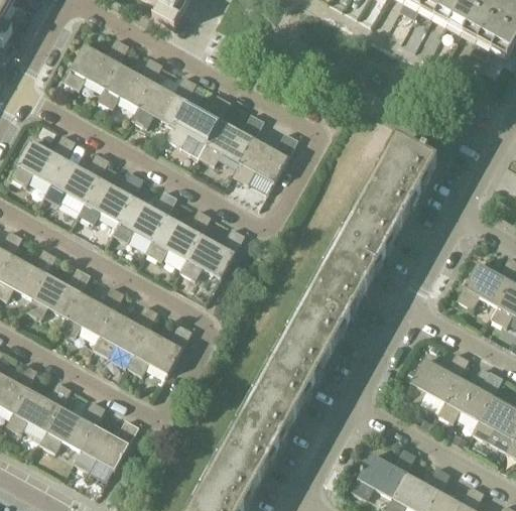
[(0,0),(0,50),(12,29),(0,22),(0,13),(7,0),(0,0)]
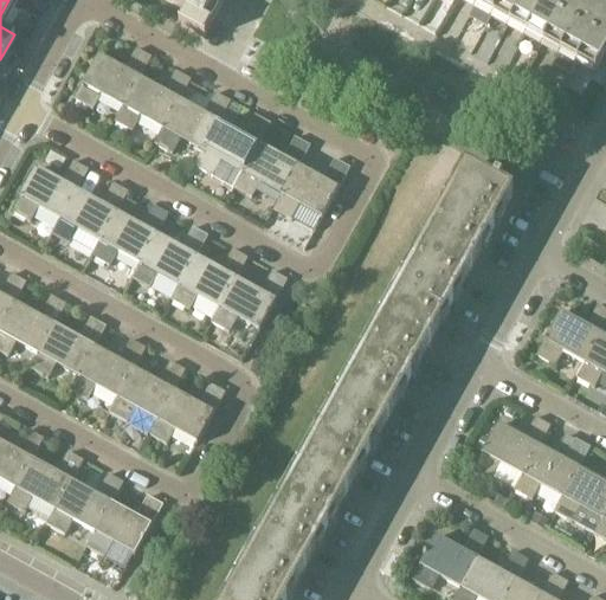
[(169,0),(185,8),(179,20),(204,34),(211,21),(205,18),(213,0),(169,0)]
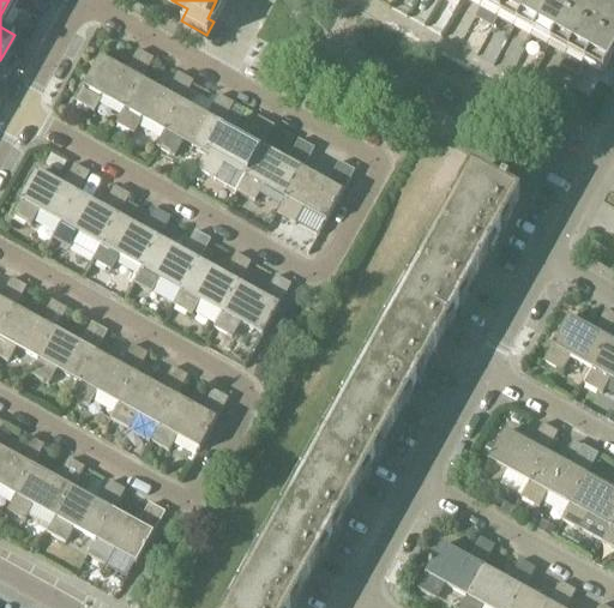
[(483,0),(483,1),(500,11),(506,0),(483,0)]
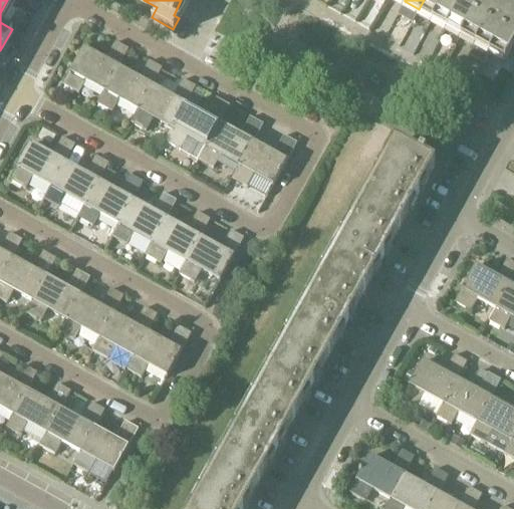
[(424,0),(419,9),(433,17),(442,0),(424,0)]
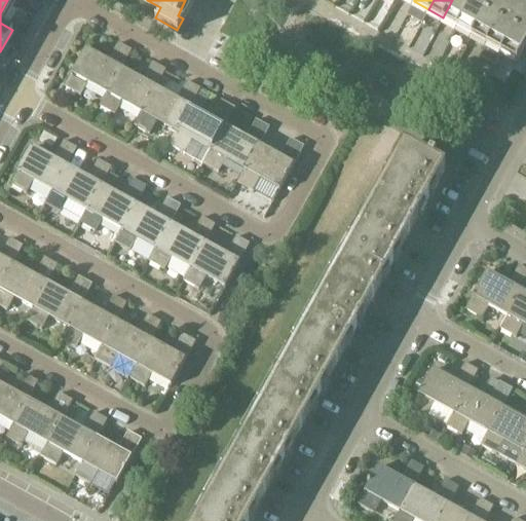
[(452,0),(443,17),(457,25),(471,0),(452,0)]
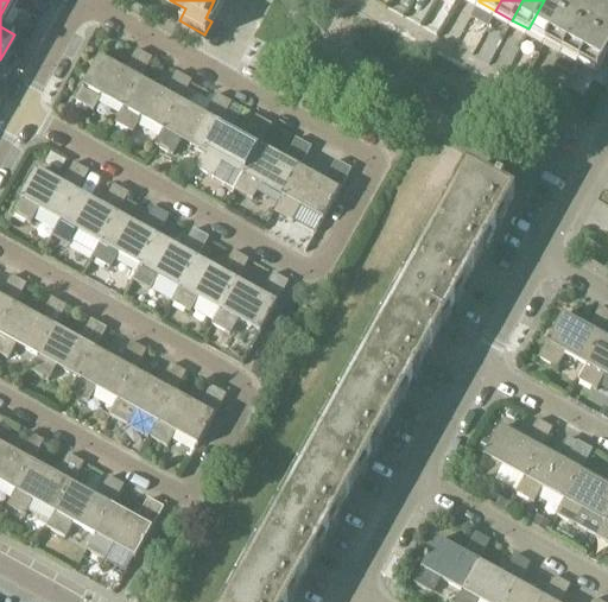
[(544,0),(529,29),(546,39),(567,0),(544,0)]
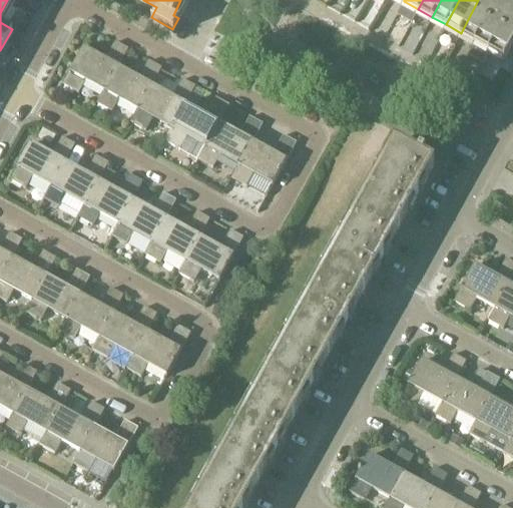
[(478,0),(461,33),(475,41),(497,0),(478,0)]
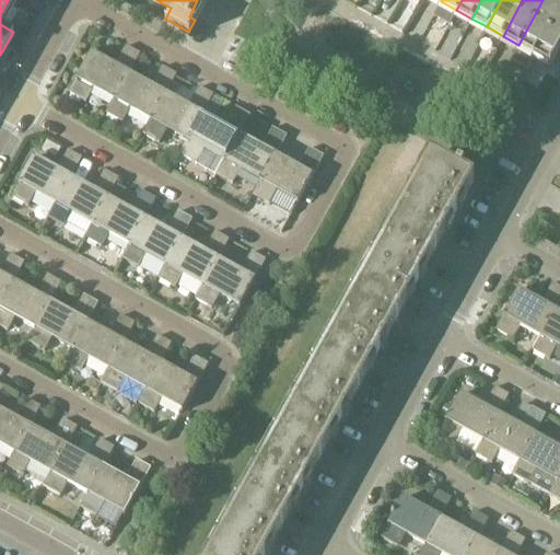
[(518,45),(534,54),(559,7),(559,6),(550,0),(543,0),(518,45)]
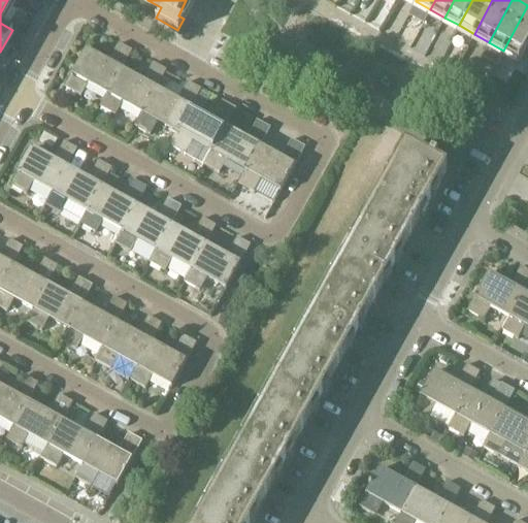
[(527,41),(527,6),(503,51),(519,59),(527,41)]
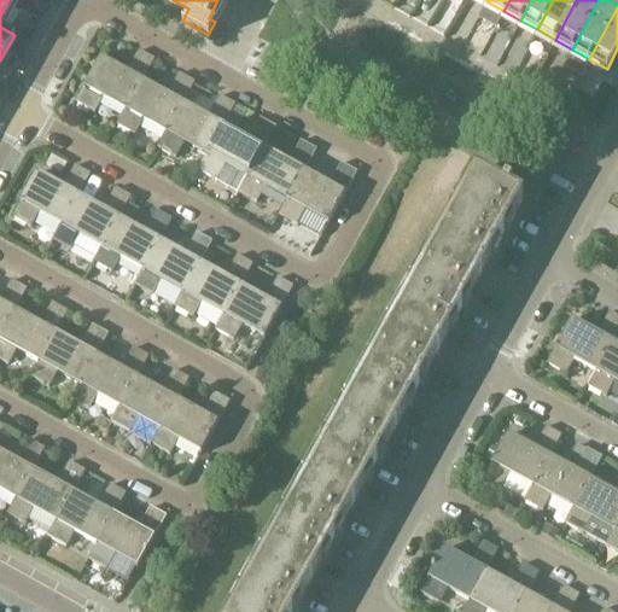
[(155,54),(140,47),(127,71),(99,56),(76,98),(94,109),(103,93),(124,105),(141,79),(155,54)]
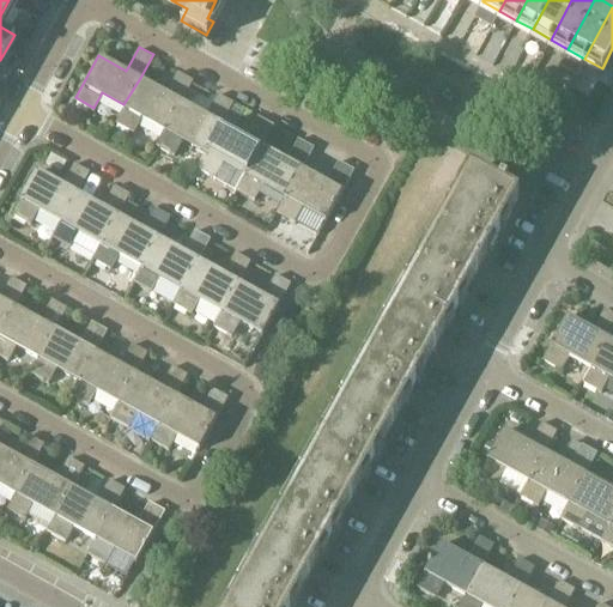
[(140,78),(123,104),(115,120),(134,129),(143,114),(164,127),(178,101),(180,101),(193,77),(178,68),(165,92),(140,78)]
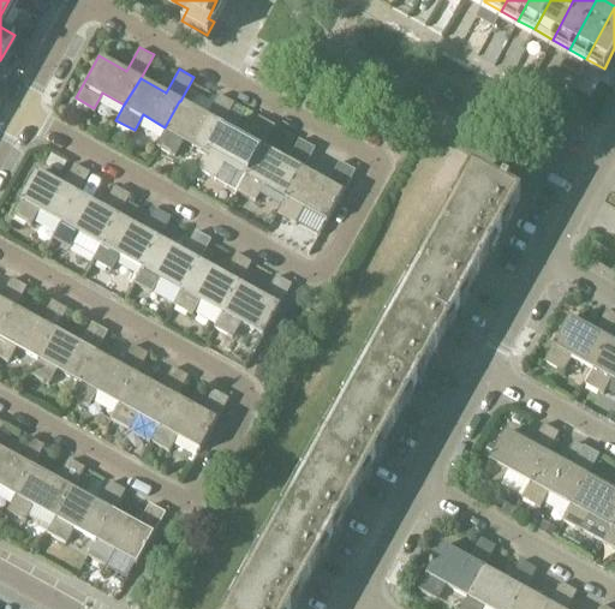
[(234,100),(220,91),(207,115),(180,101),(179,101),(165,127),(165,129),(163,129),(156,142),(174,153),(183,137),(206,149),(204,151),(206,151),(221,123),(234,100)]
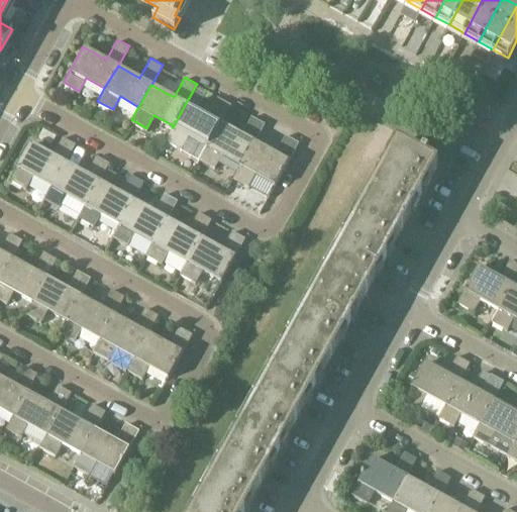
[(190,96),(199,101),(204,91),(196,86),(190,96)]
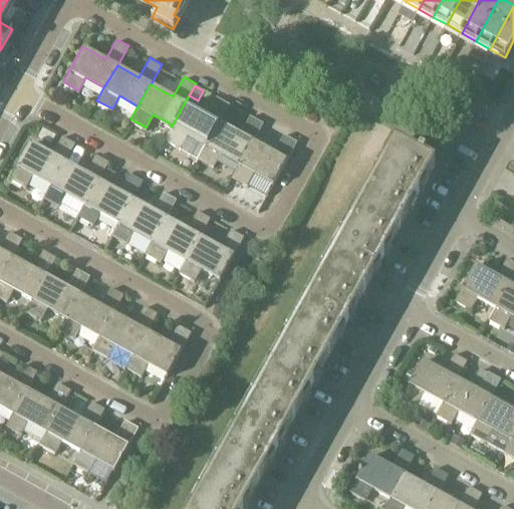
[(198,157),(199,157),(205,146),(206,146),(218,121),(229,101),(217,95),(206,114),(185,102),(172,126),(171,126),(165,138),(180,147),(187,134),(205,144),(198,157)]
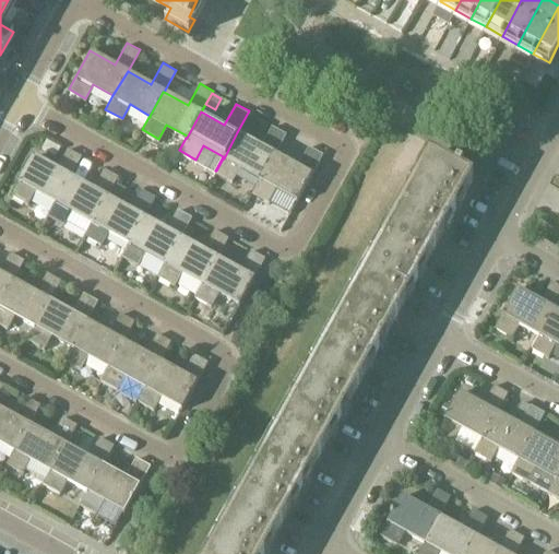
[(498,124),(502,115),(496,112),(491,119),(498,124)]
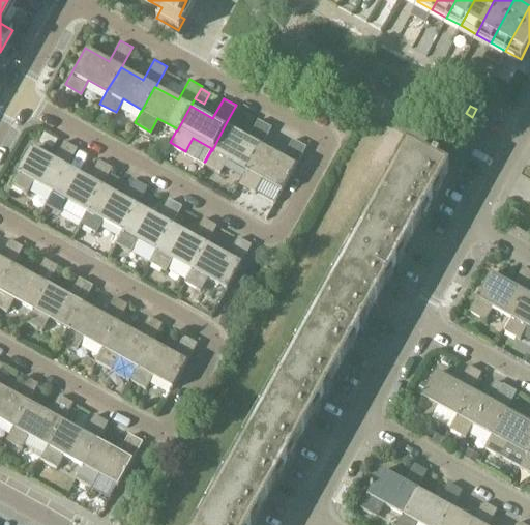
[(230,118),(237,122),(242,113),(235,109),(230,118)]
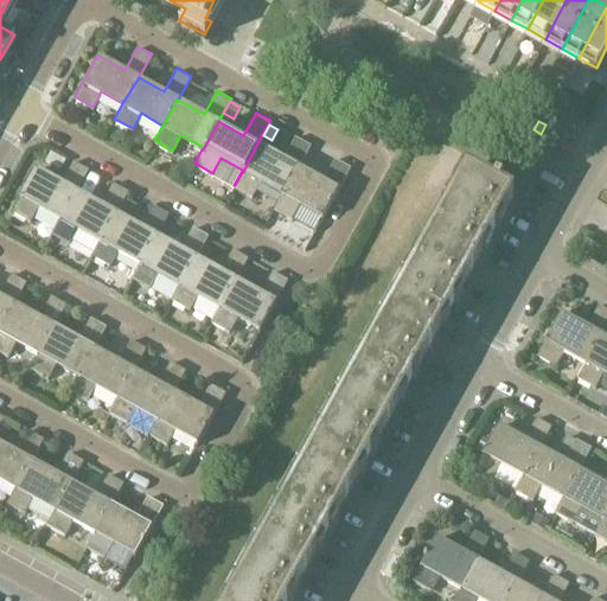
[(274,206),(275,208),(282,194),(283,194),(298,166),(311,142),(296,134),(283,158),(257,144),(243,172),(242,172),(235,185),(251,194),(261,179),(282,191),(274,206)]
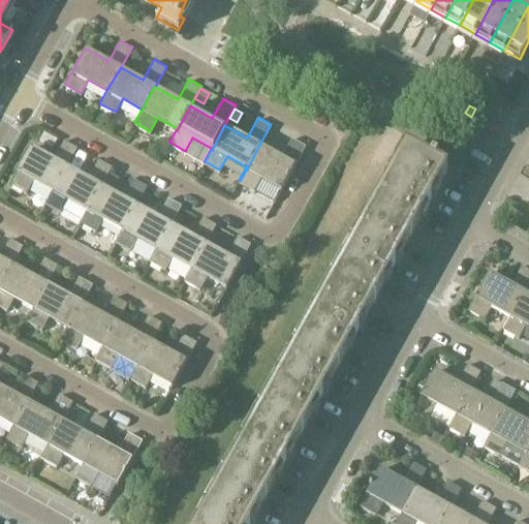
[(460,124),(459,124),(453,136),(465,144),(471,130),(467,128),(460,124)]
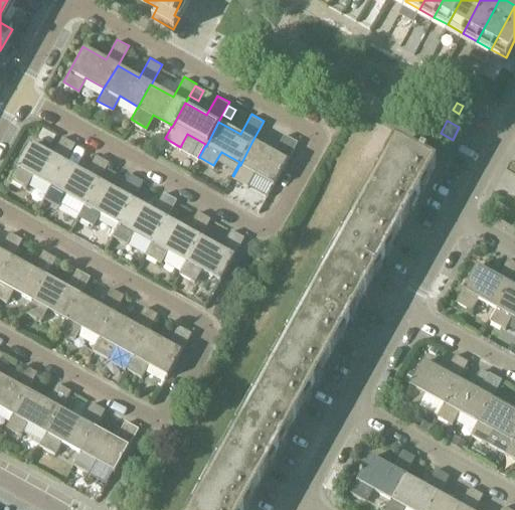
[(254,171),(274,182),(298,140),(286,133),(275,153),(252,141),(240,165),(239,165),(233,176),(247,184),(254,171)]
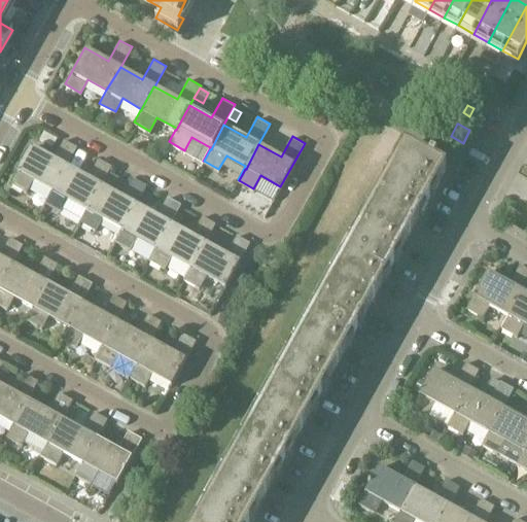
[(66,165),(77,144),(65,138),(54,158),(30,145),(10,181),(26,189),(34,177),(53,187),(51,188),(53,188),(65,165),(66,165)]
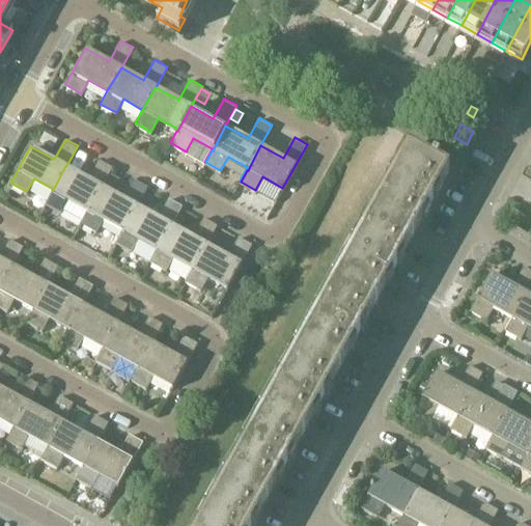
[(408,143),(371,210),(413,232),(449,166),(438,160),(440,157),(434,154),(432,157),(408,143)]
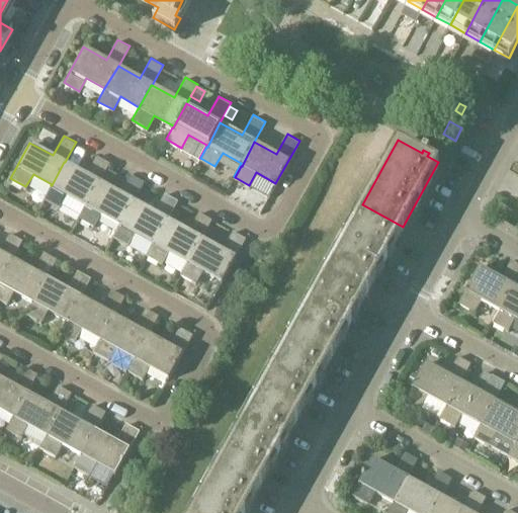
[(98,180),(99,181),(109,161),(98,154),(87,174),(65,162),(64,162),(52,185),(51,185),(45,197),(60,205),(67,192),(85,202),(98,180)]
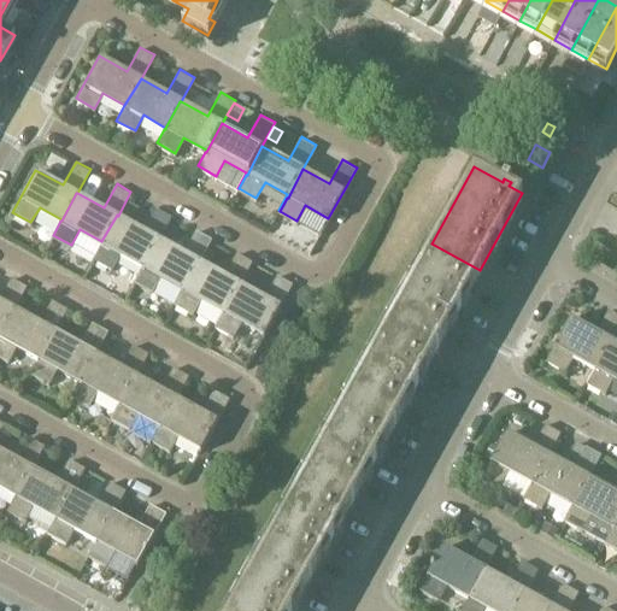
[(129,216),(135,205),(127,200),(121,211),(129,216)]
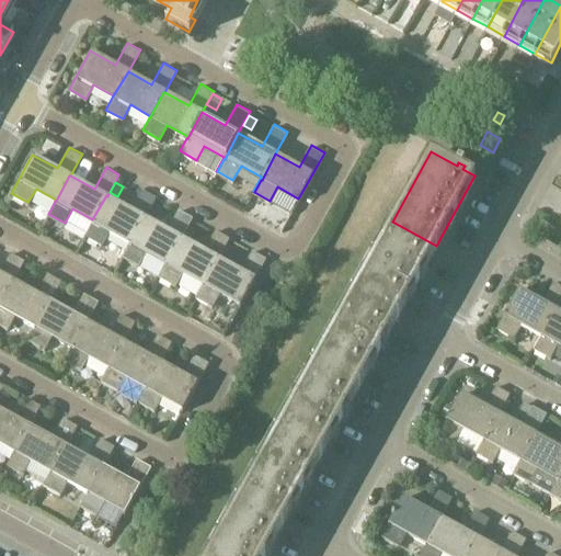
[(130,210),(107,196),(106,195),(92,219),(84,234),(102,244),(110,229),(129,240),(128,241),(129,242),(142,217),(144,216),(156,195),(142,188),(130,210)]
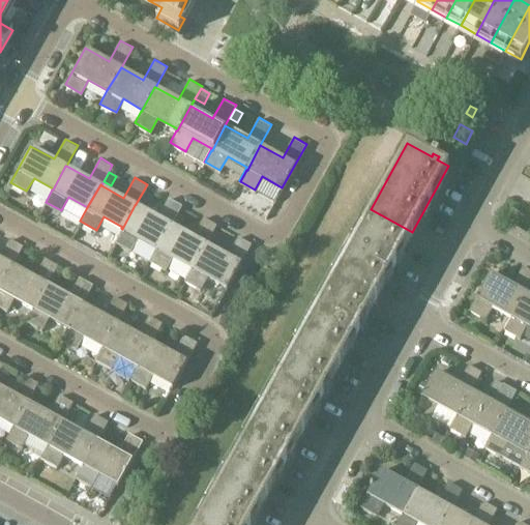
[(158,216),(136,204),(135,205),(122,229),(121,228),(115,240),(130,249),(138,236),(156,246),(149,259),(150,260),(157,248),(171,224),(182,203),(170,197),(158,216)]
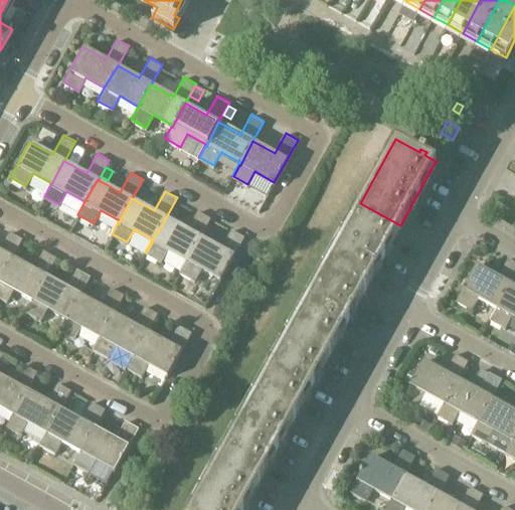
[(365,289),(400,225),(360,203),(324,267),(365,289)]
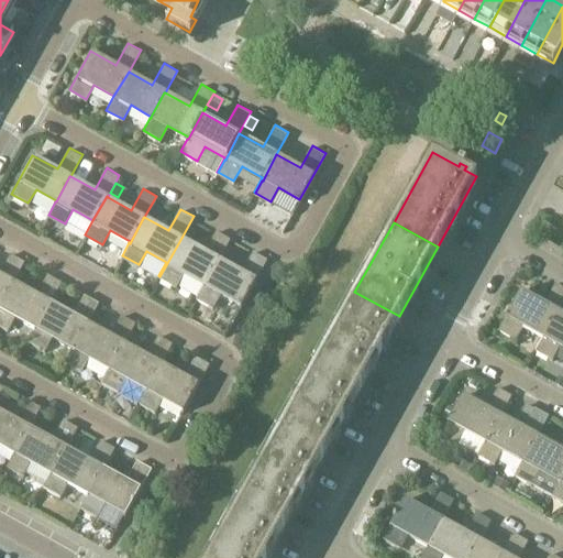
[(205,251),(181,238),(167,263),(159,276),(176,285),(184,271),(203,282),(203,283),(205,284),(219,259),(218,259),(230,237),(217,229),(205,251)]
